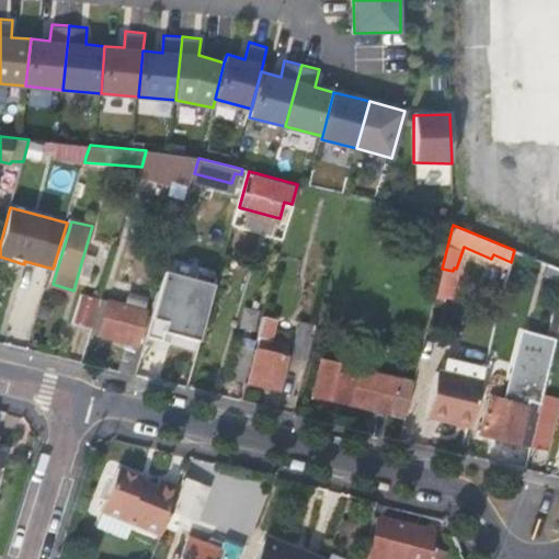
[(84,252),(81,263),(88,264),(91,254),(84,252)]
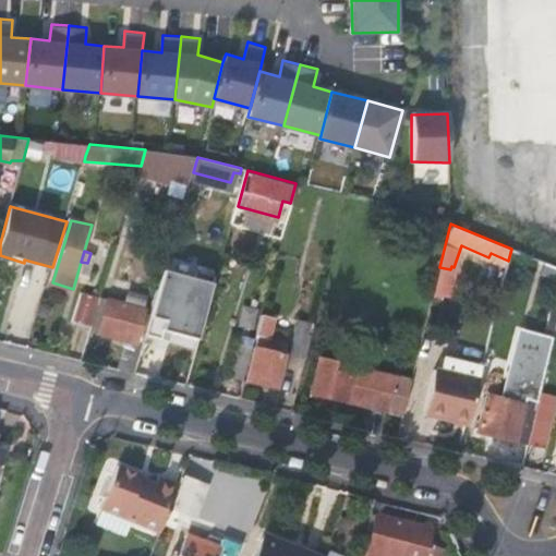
[(491,253),(488,257),(485,267),(505,275),(508,261),(491,253)]
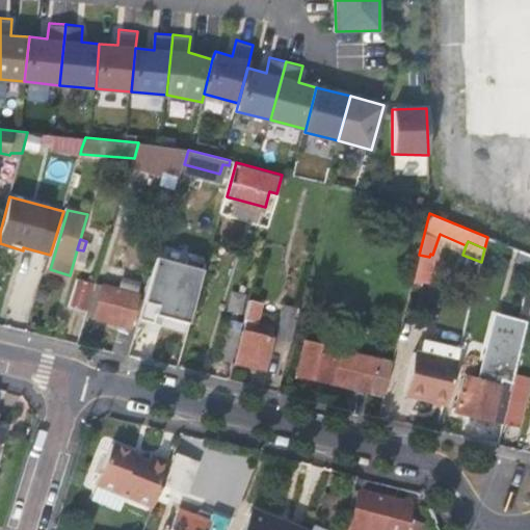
[(188,336),(208,264),(186,258),(185,264),(157,256),(139,319),(163,325),(165,320),(173,322),(170,330),(188,336)]
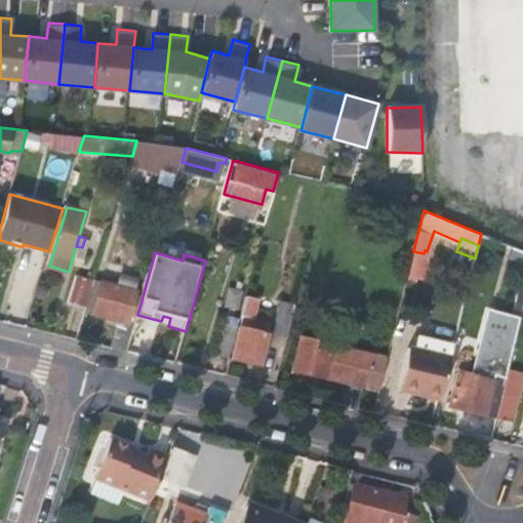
[(87,307),(86,310),(95,312),(105,280),(107,280),(109,276),(97,273),(95,280),(87,307)]
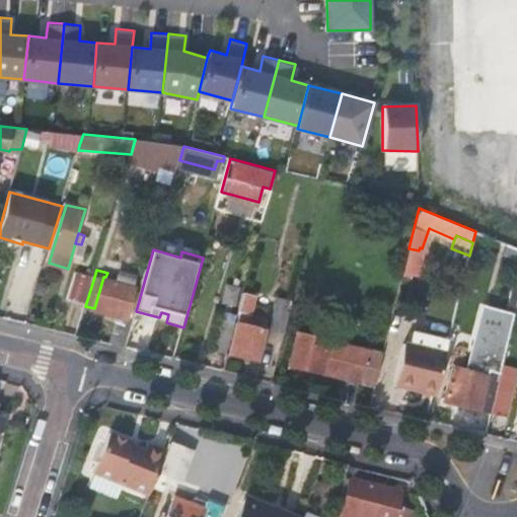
[(70,298),(86,303),(94,277),(78,272),(70,298)]
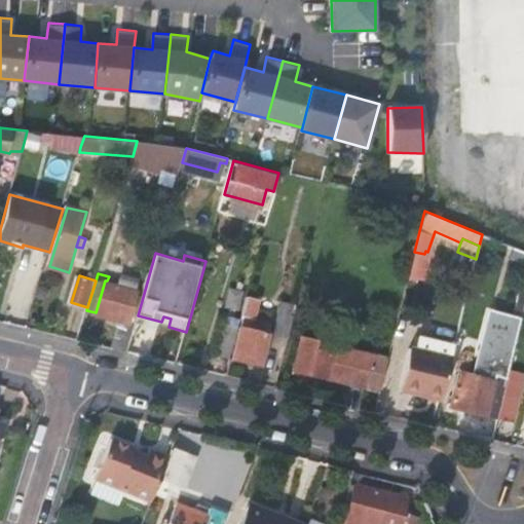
[(105,281),(96,312),(132,322),(140,290),(132,288),(134,283),(109,276),(107,281),(105,281)]
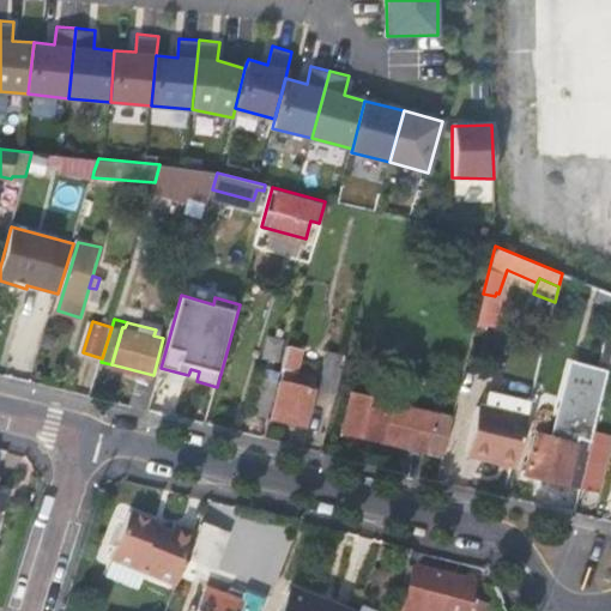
[(289,344),(279,381),(283,382),(273,416),(295,422),(307,424),(321,364),(298,357),(301,346),(289,344)]
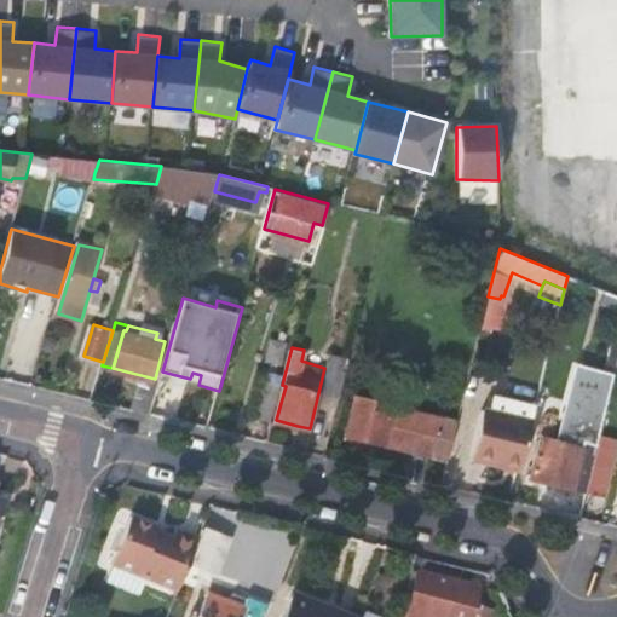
[(323,392),(341,396),(350,364),(332,359),(323,392)]
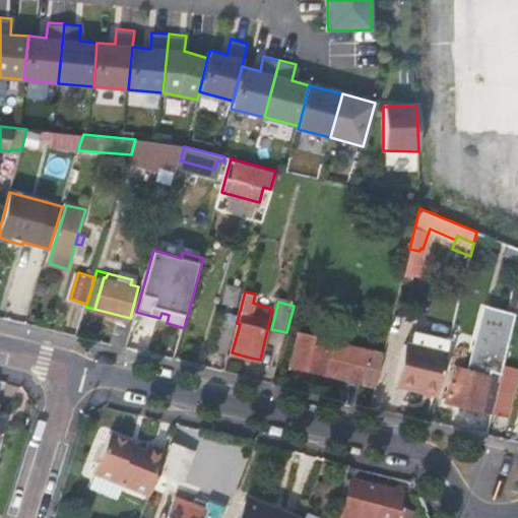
[(123,318),(115,344),(126,347),(134,321),(123,318)]
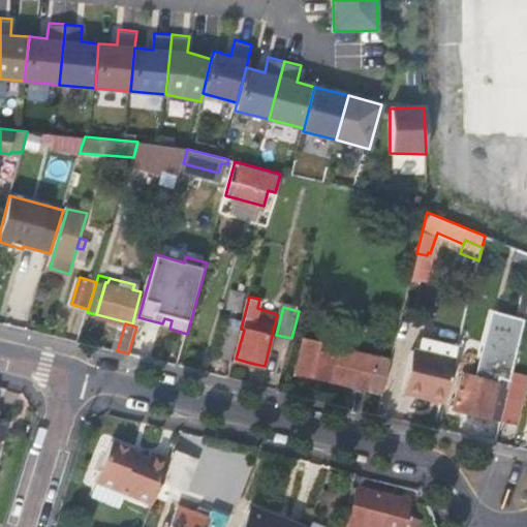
[(295,371),(383,392),(391,360),(303,339),(295,371)]
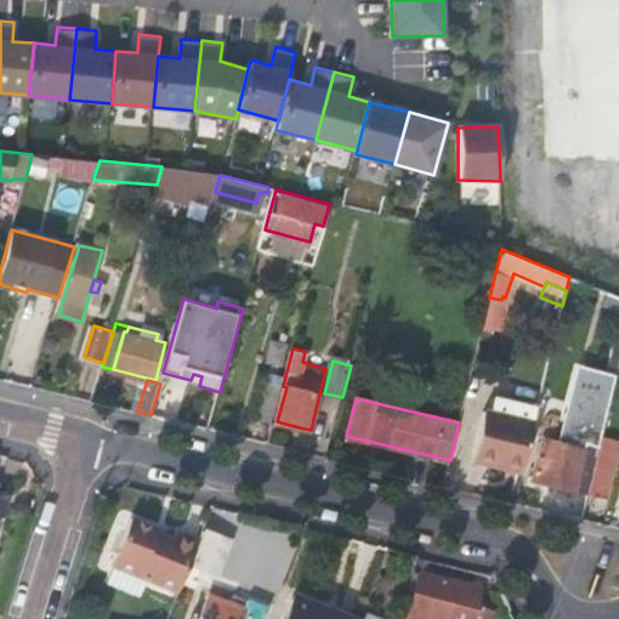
[(472,460),(522,472),(534,422),(484,410),(472,460)]
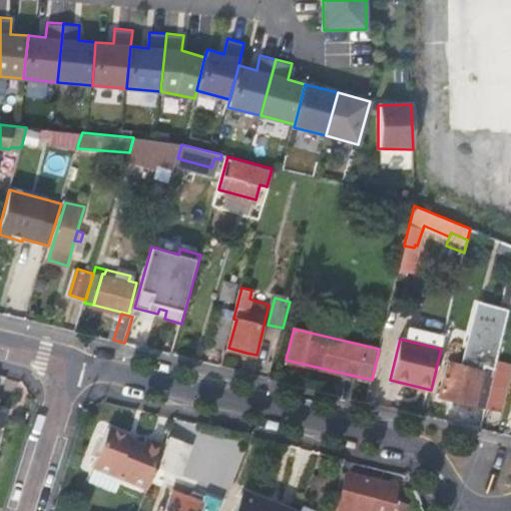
[(475,402),(487,406),(494,375),(469,368),(471,359),(473,359),(476,347),(463,343),(460,356),(462,357),(460,365),(448,362),(439,397),(473,407),(475,402)]
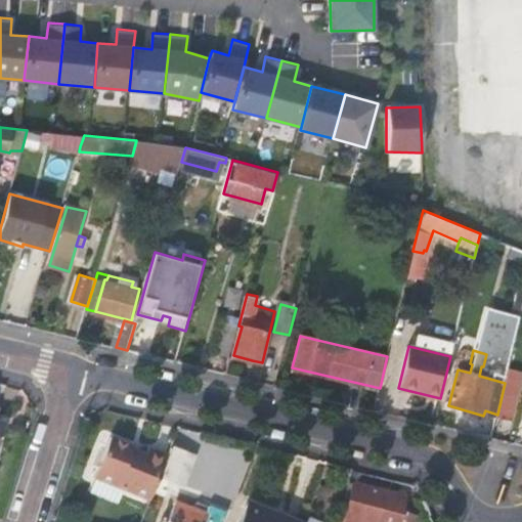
[(497,415),(497,416),(511,420),(521,374),(508,370),(505,383),(497,415)]
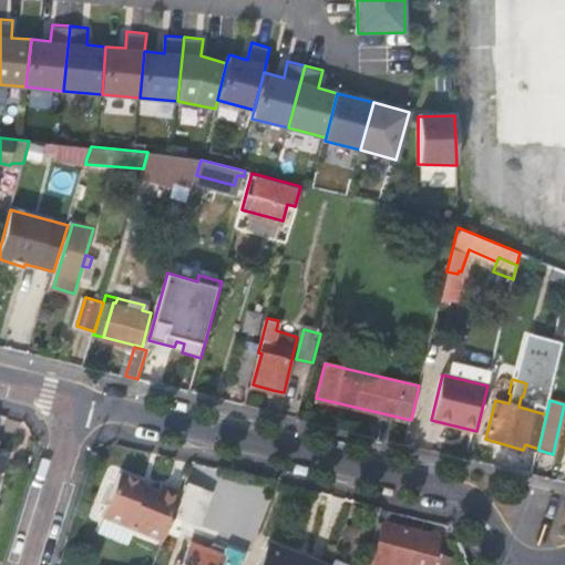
[(177,506),(186,482),(166,474),(163,482),(147,476),(147,473),(123,463),(106,511),(166,534),(177,506)]
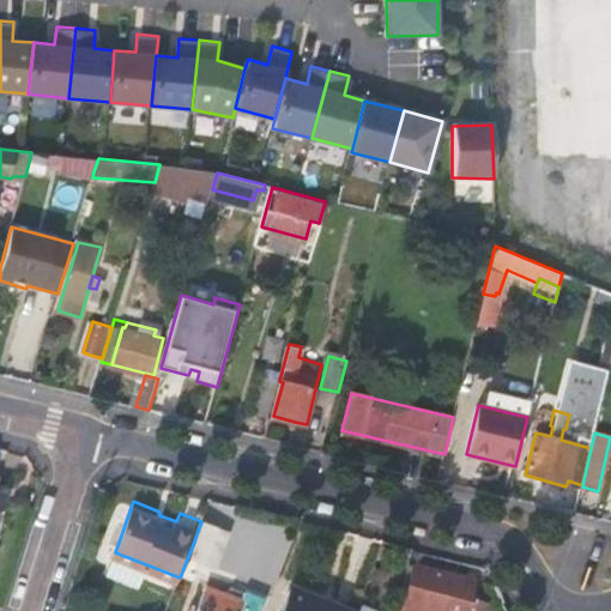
[(233,525),(205,514),(201,521),(192,548),(219,558),(233,525)]
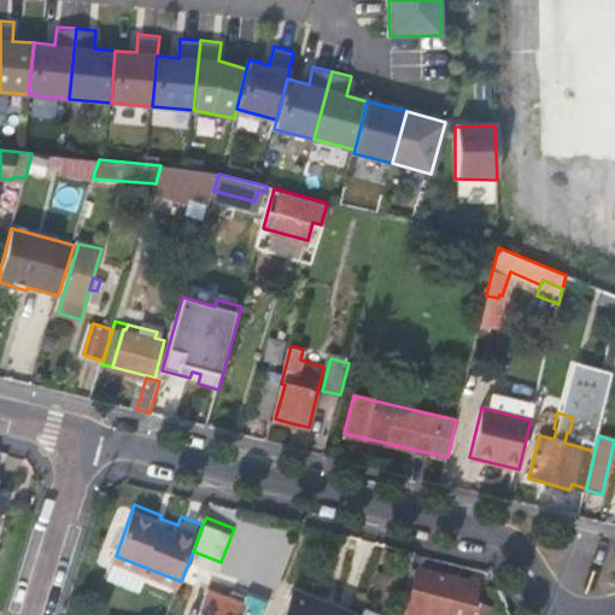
[(400,546),(386,543),(372,581),(386,586),(400,546)]
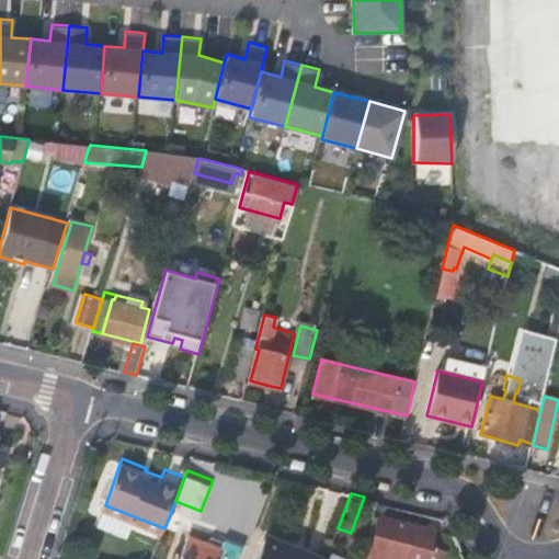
[(373,555),(390,558),(441,558),(444,548),(432,545),(435,531),(374,516),(367,542),(375,543),(373,555)]
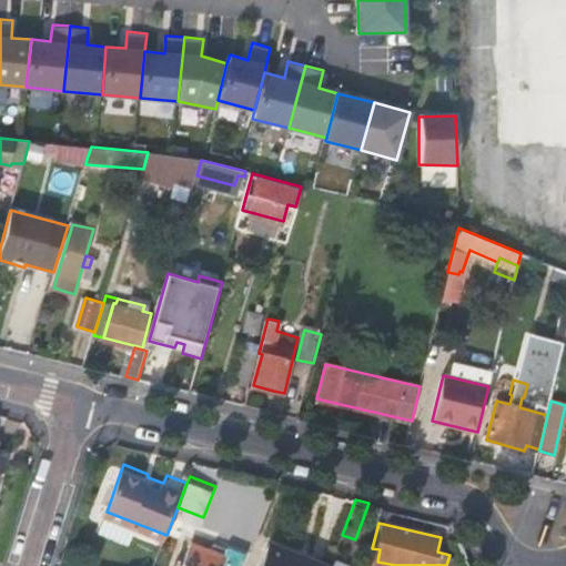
[(223,555),(212,551),(192,543),(183,565),(232,565),(239,551),(226,546),(223,555)]
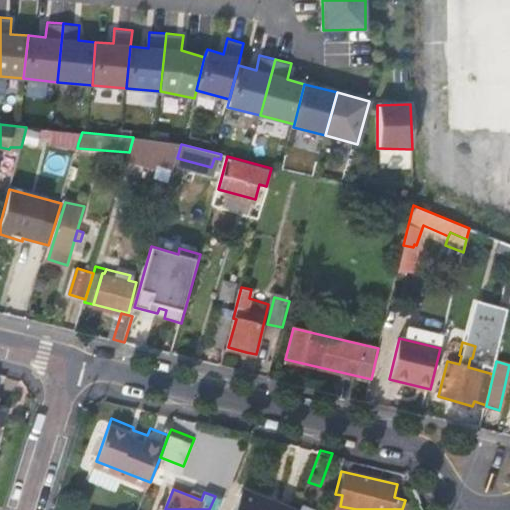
[(194,489),(191,496),(201,500),(204,492),(194,489)]
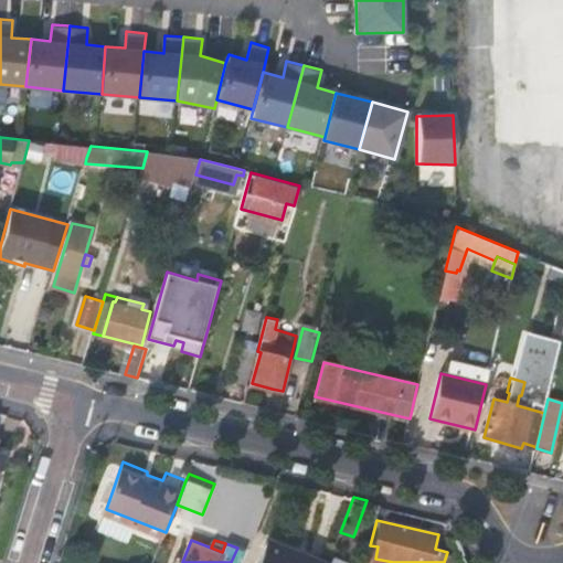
[(324,562),(267,542),(258,562),(324,562)]
